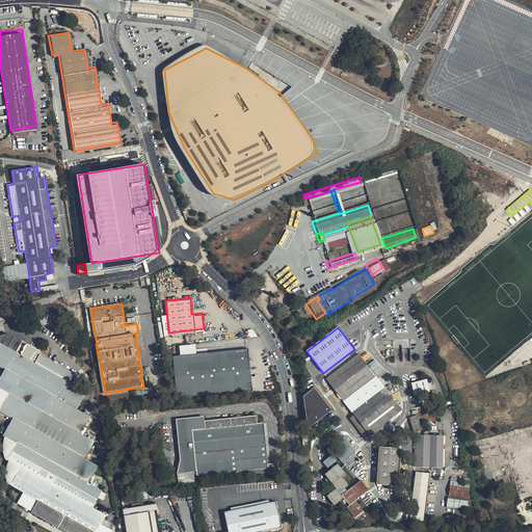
[(7,341),(4,346),(15,352),(18,346),(7,341)]
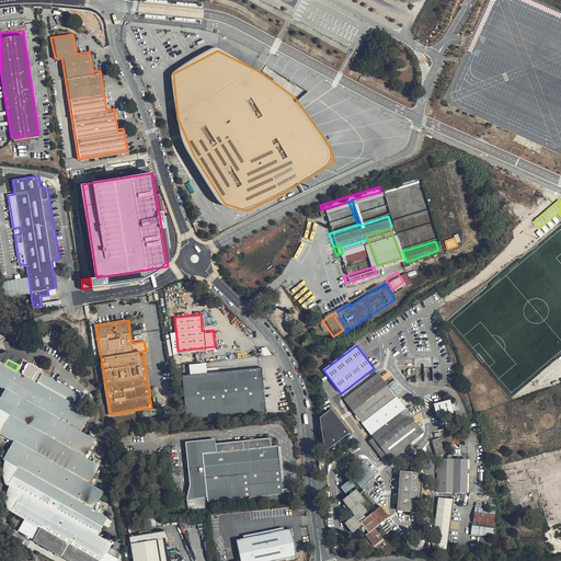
[(68,560),(102,560),(111,544),(96,535),(107,517),(93,510),(103,492),(89,483),(99,466),(84,457),(94,439),(81,432),(91,414),(73,403),(78,395),(42,374),(36,384),(15,371),(4,365),(1,363),(0,364),(0,386),(6,389),(0,398),(0,410),(10,415),(0,431),(0,434),(13,442),(3,460),(18,467),(7,485),(22,493),(11,512),(23,518),(39,528),(33,541),(68,560)]
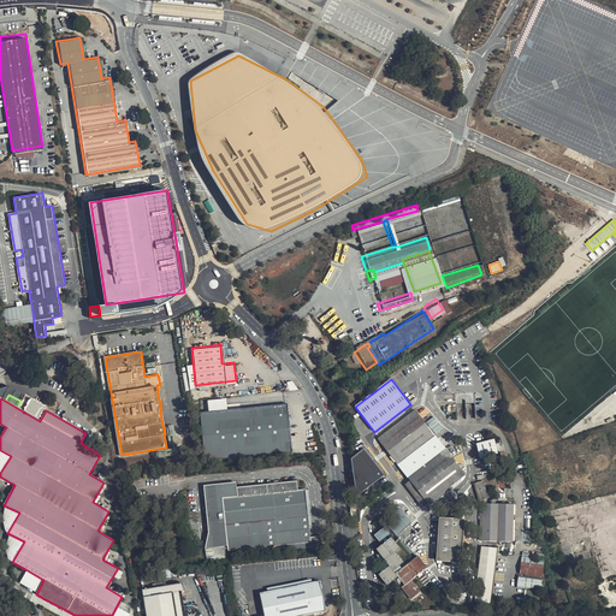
[(201,410),(206,458),(292,450),(288,402),(201,410)]
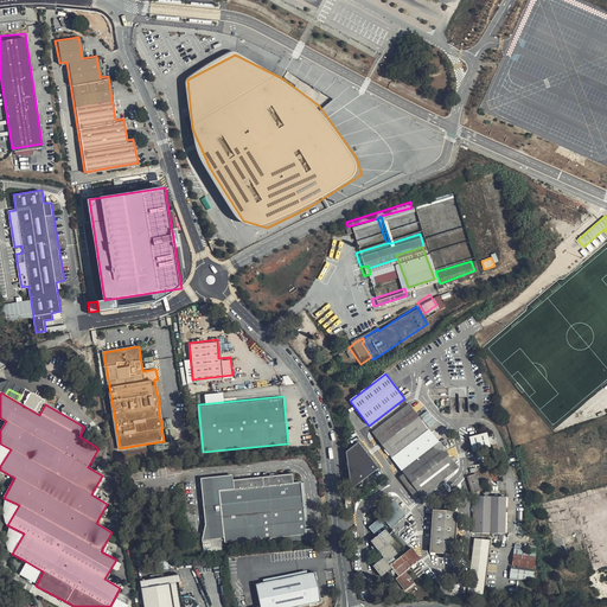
[(409,404),(372,432),(404,473),(420,493),(422,497),(459,468),(409,404)]
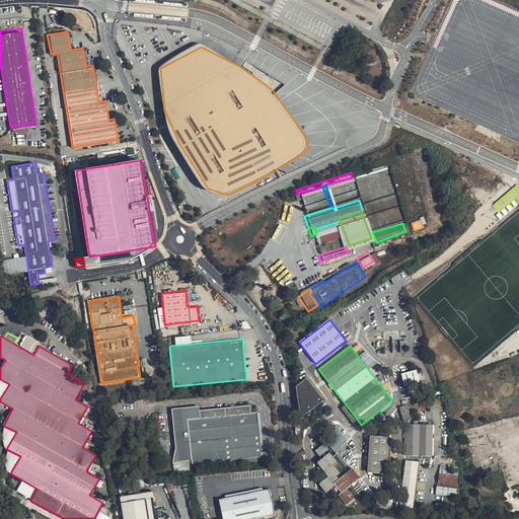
[(417,373),(401,377),(403,384),(419,380),(417,373)]
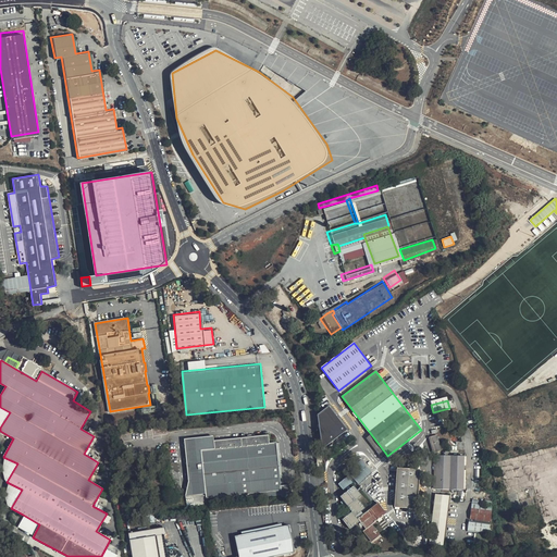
[(322,449),(348,430),(329,406),(318,415),(322,449)]
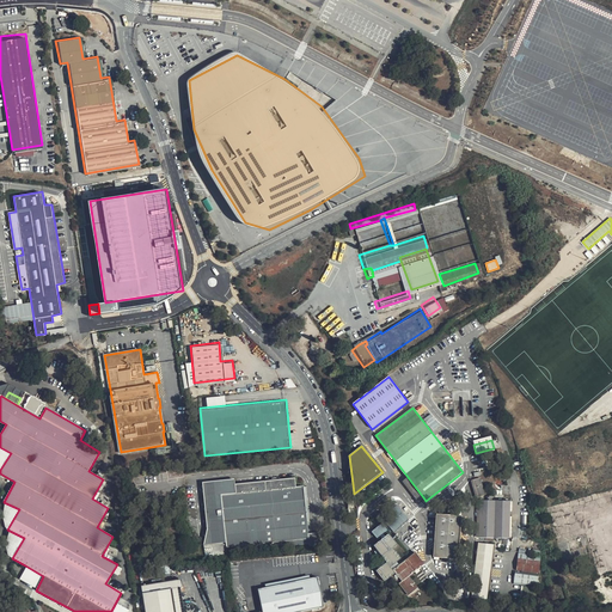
[(222,493),(227,544),(310,536),(304,484),(295,484),(295,476),(274,478),(230,483),(231,491),(222,493)]
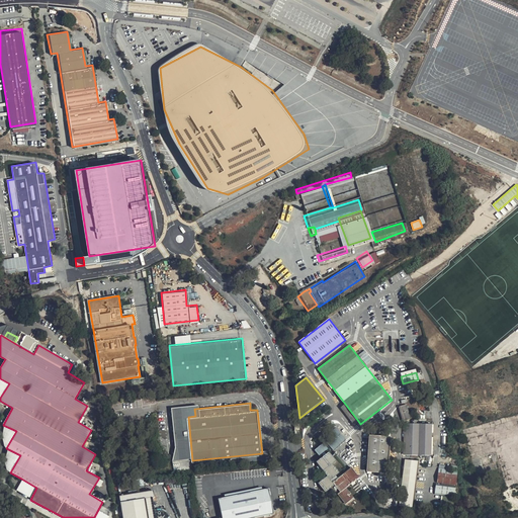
[(358,421),(345,404),(340,408),(354,425),(358,421)]
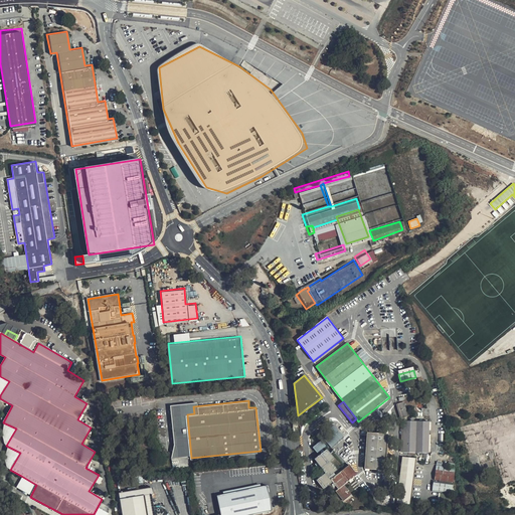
[(404,402),(396,404),(400,419),(407,417),(405,410),(406,410),(404,402)]
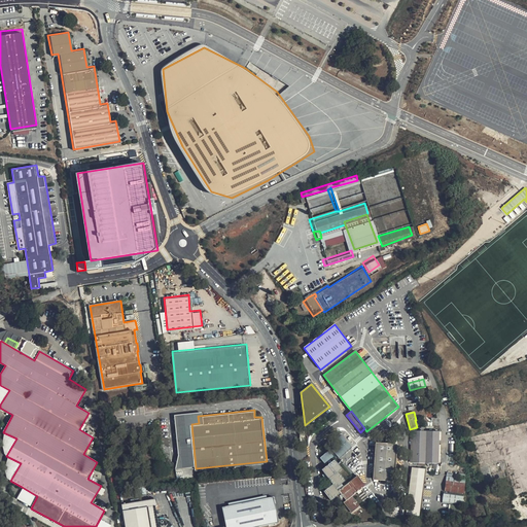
[(420,431),(414,431),(413,463),(438,464),(440,431),(424,431),(423,427),(420,427),(420,431)]
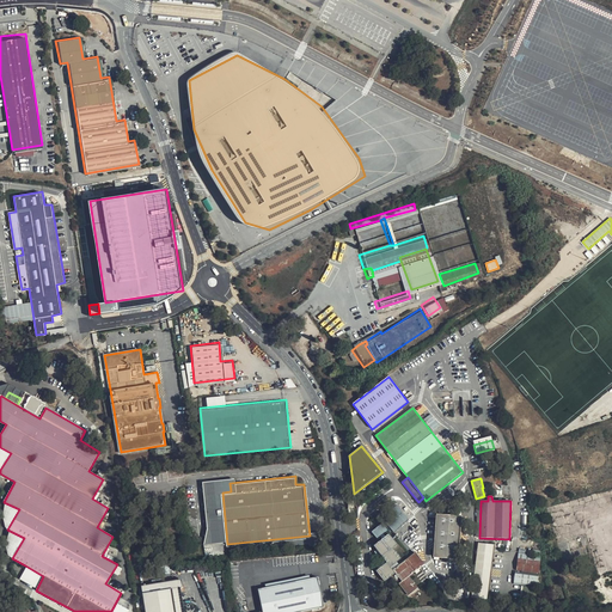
[(409,520),(397,506),(383,519),(395,533),(409,520)]
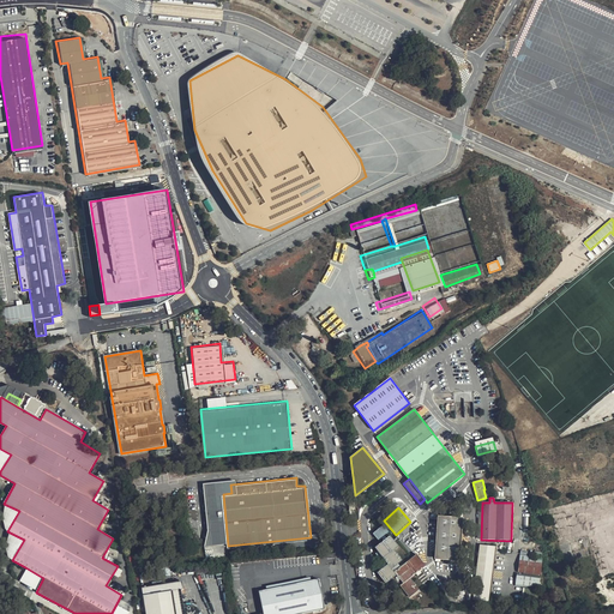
[(462,517),(437,516),(435,559),(459,560),(462,517)]
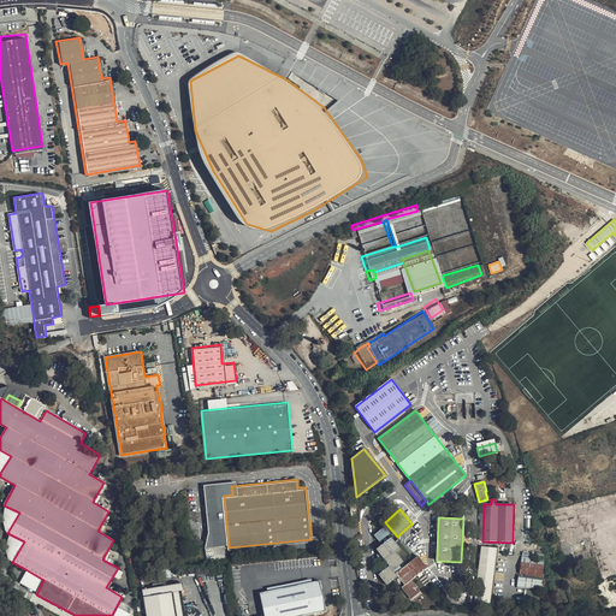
[(385,543),(377,550),(390,567),(379,575),(386,585),(397,576),(396,574),(400,579),(402,581),(404,585),(402,587),(407,593),(408,596),(412,599),(421,592),(412,580),(427,568),(419,556),(402,569),(400,566),(403,562),(396,552),(400,549),(391,538),(388,540),(385,538),(390,534),(384,527),(374,535),(380,543),(384,540),(385,543)]
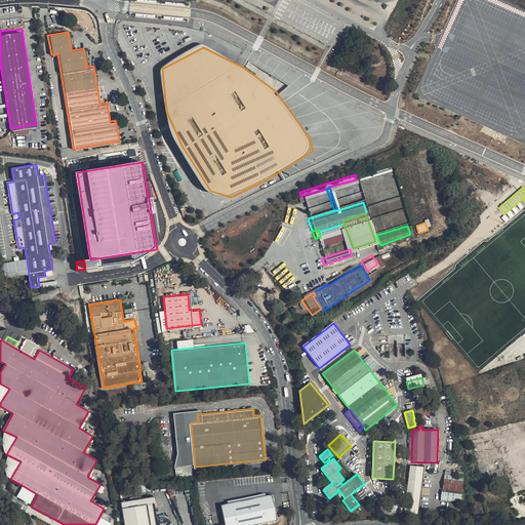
[(175,465),(176,476),(193,474),(192,463),(175,465)]
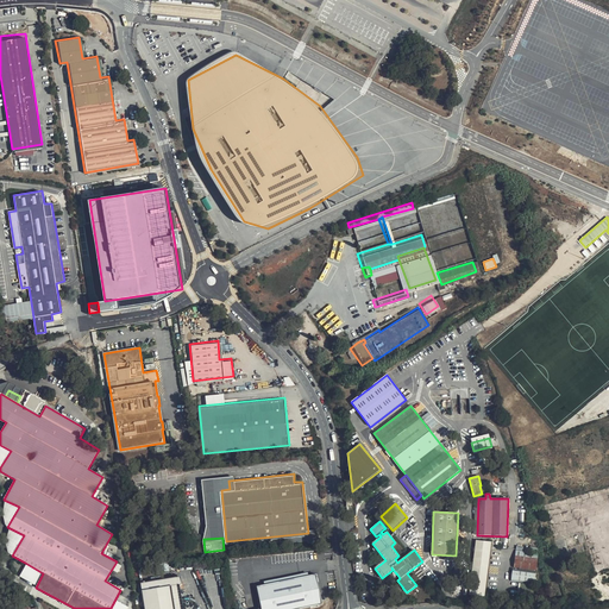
[(491,542),(476,540),(472,566),(475,566),(473,571),(472,570),(469,595),(484,597),(491,542)]
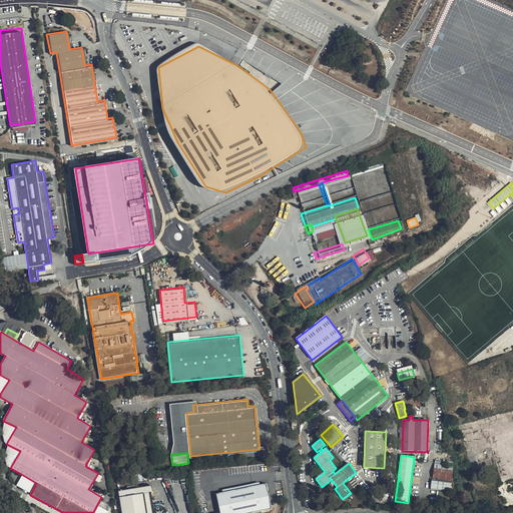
[(434,464),(433,478),(451,480),(453,466),(434,464)]
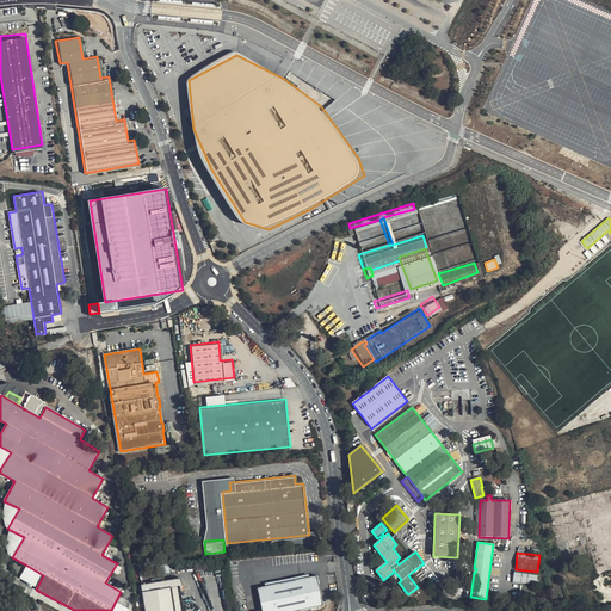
[(43,575),(25,565),(18,579),(36,590),(43,575)]
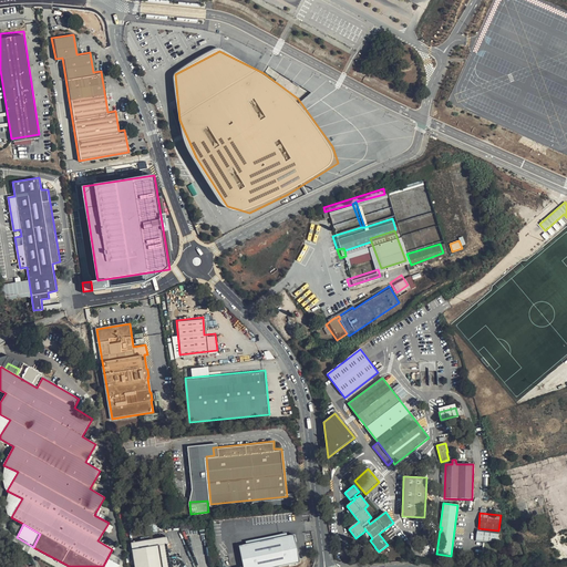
[(498,533),(477,529),(476,540),(497,544),(498,533)]
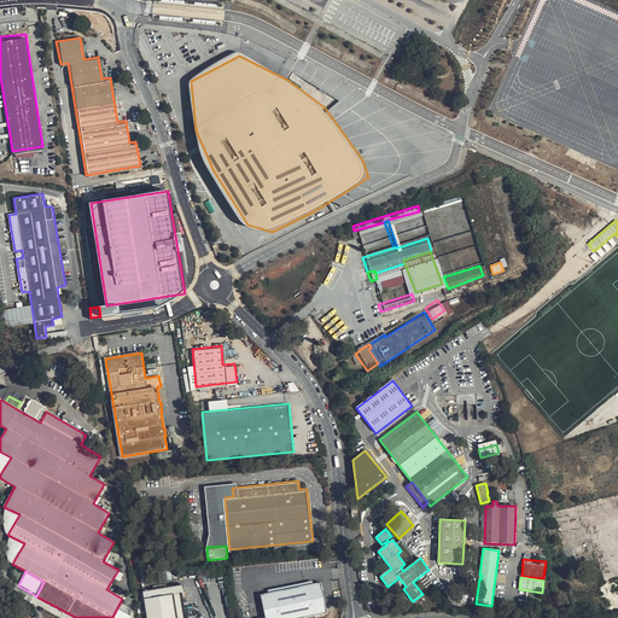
[(322,578),(262,592),(267,617),(285,617),(328,610),(322,578)]
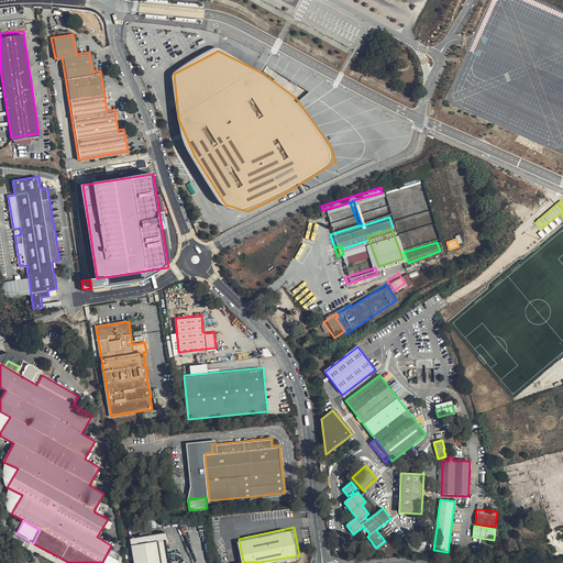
[(129,538),(133,562),(169,562),(165,532),(129,538)]
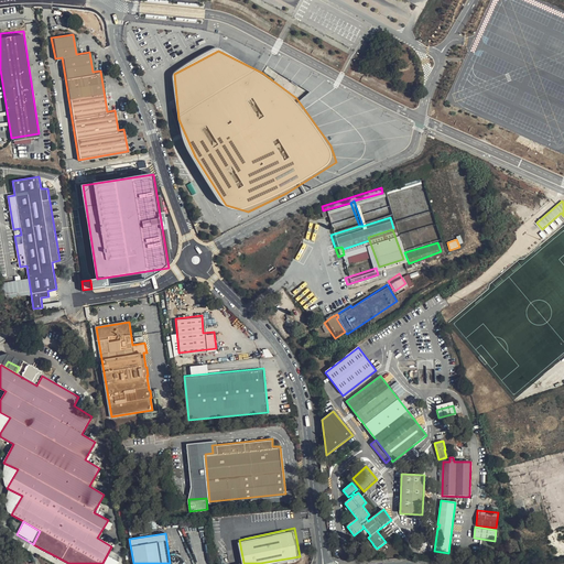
[(483,541),(480,554),(492,556),(494,542),(483,541)]
